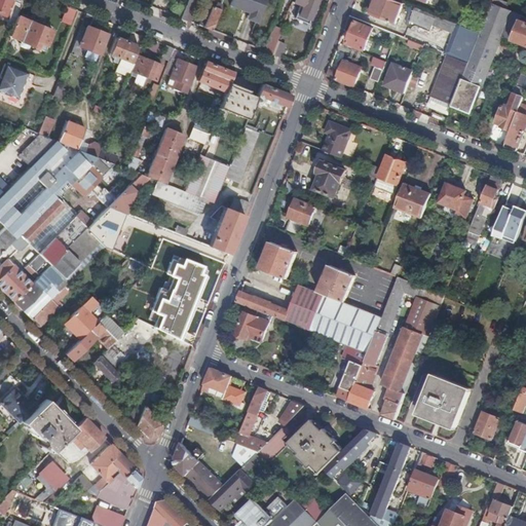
[(24,0),(14,0),(14,1),(9,0),(0,0),(0,11),(8,15),(9,12),(12,13),(17,2),(23,4),(24,0)]
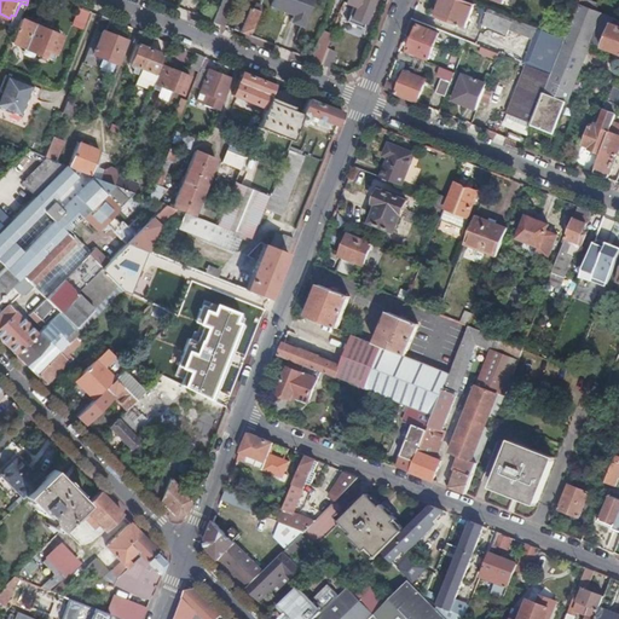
[(232,0),(221,0),(213,23),(223,27),(232,0)]
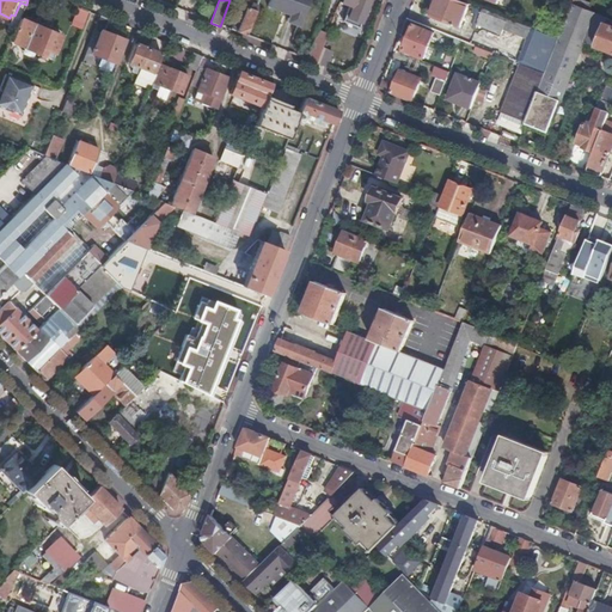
[(246,0),(246,1),(244,1),(239,13),(244,14),(242,19),(237,18),(233,28),(238,29),(237,32),(246,36),(259,0),(246,0)]
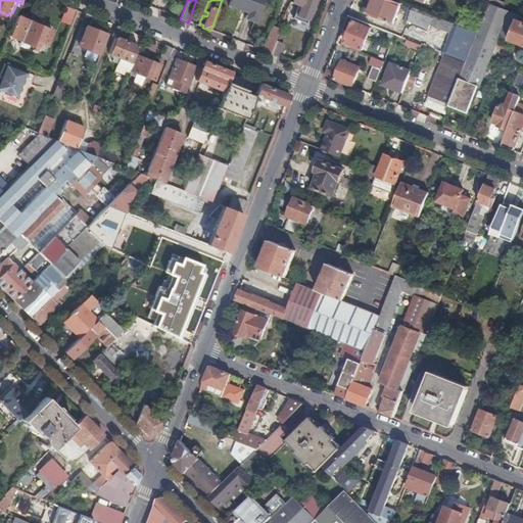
[(231,0),(229,6),(241,11),(247,13),(246,15),(245,19),(255,24),(264,0),(231,0)]
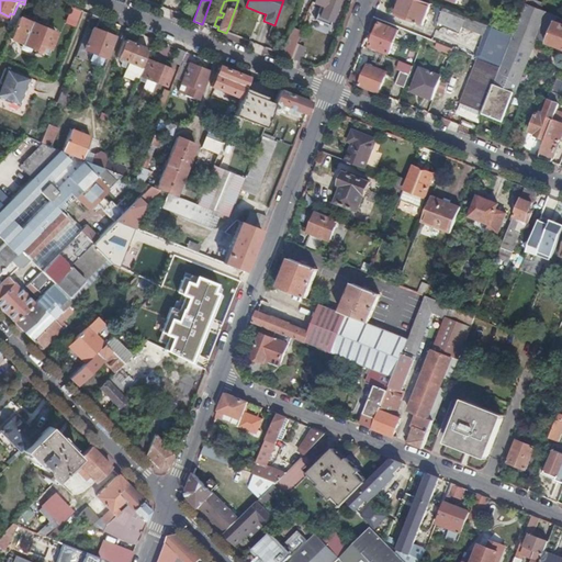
[(314,0),(313,2),(322,6),(316,20),(330,26),(340,0),(339,0),(314,0)]
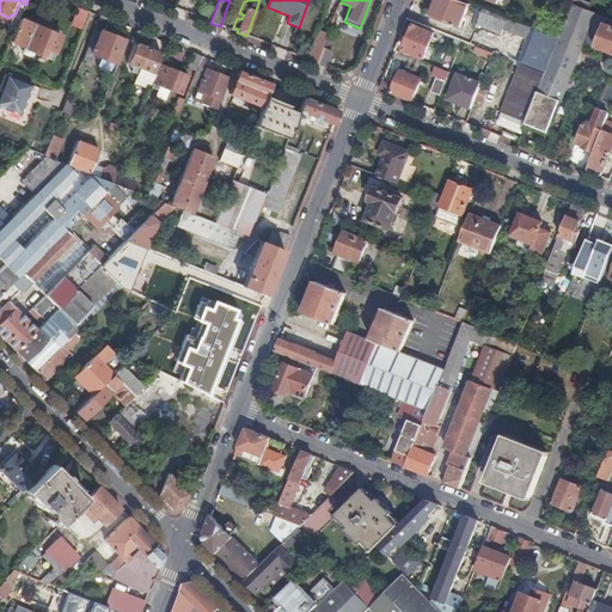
[(459,31),(470,5),(458,0),(438,0),(430,19),(459,31)]
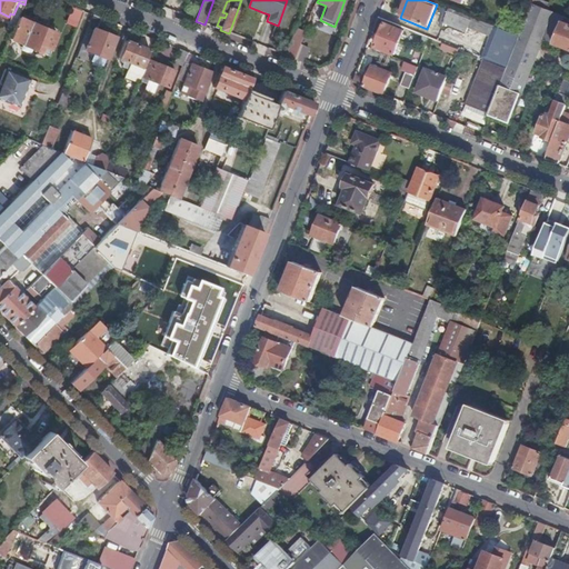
[(568,49),(568,19),(566,18),(566,17),(533,5),(520,37),(508,69),(489,115),(509,122),(520,95),(522,96),(543,40),(568,49)]
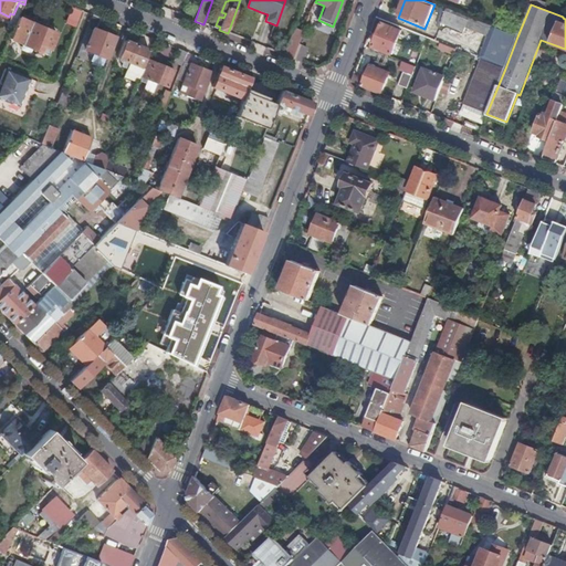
[(75,27),(82,10),(71,6),(64,22),(75,27)]
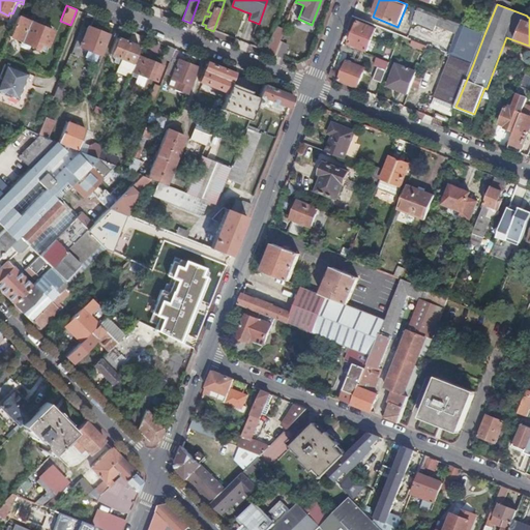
[(452,56),(473,64),(484,34),(427,11),(420,25),(435,31),(436,27),(458,35),(450,56),(452,56)]
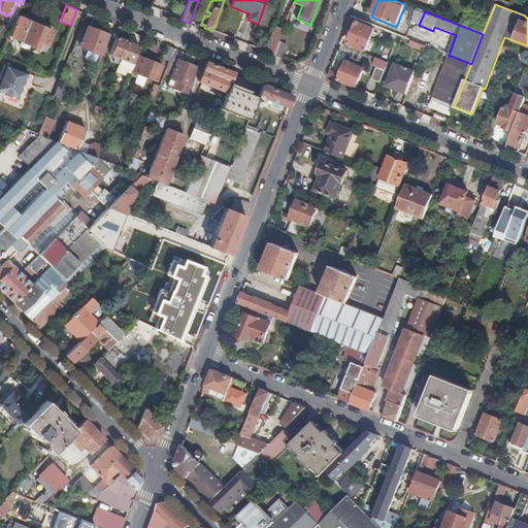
[(94,17),(87,13),(75,43),(77,44),(77,45),(81,47),(84,47),(99,54),(100,55),(110,28),(101,25),(99,31),(91,27),(94,17)]
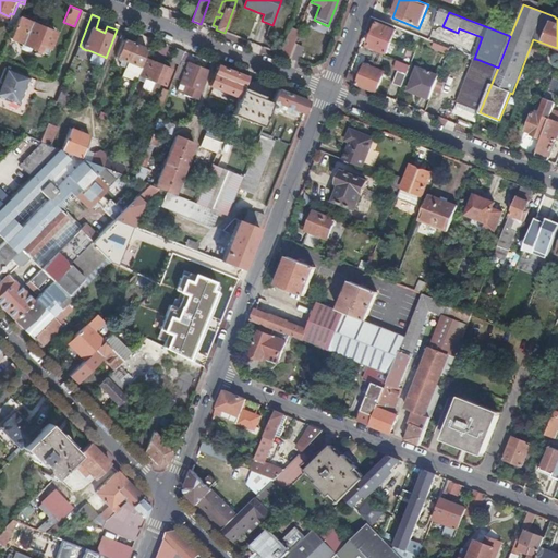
[(12,33),(19,20),(12,16),(8,27),(9,28),(8,31),(12,33)]
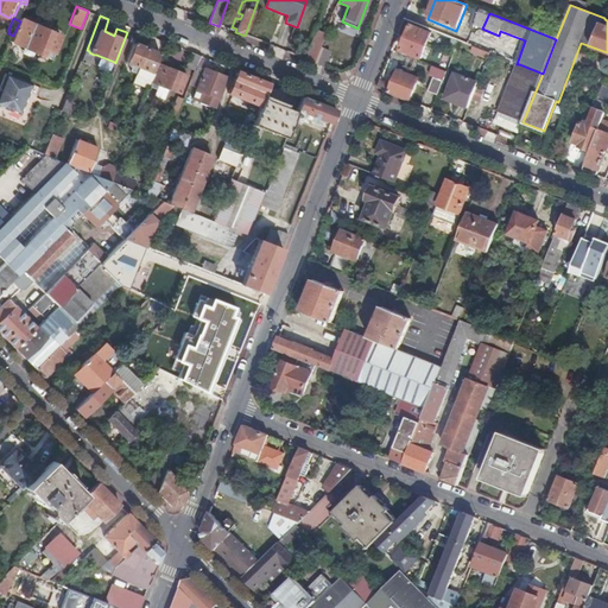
[(62,35),(21,18),(20,21),(13,36),(12,42),(14,43),(39,52),(38,56),(43,58),(44,54),(45,55),(46,54),(54,56),(62,35)]
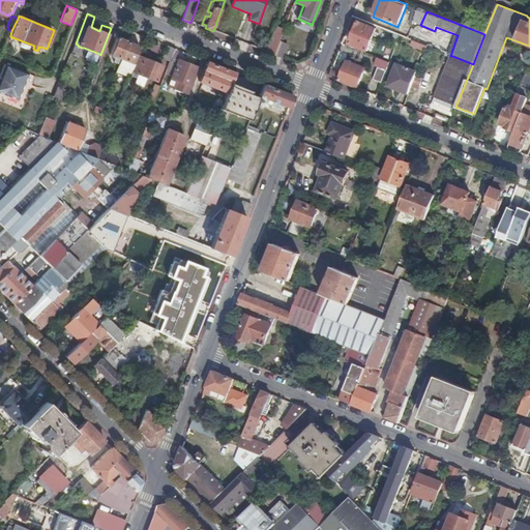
[(359,23),(354,33),(373,40),(377,29),(359,23)]
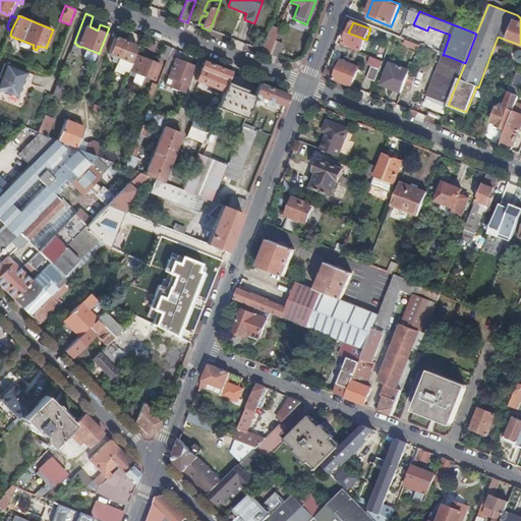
[(272,26),(262,52),(270,55),(275,42),(280,30),(272,26)]
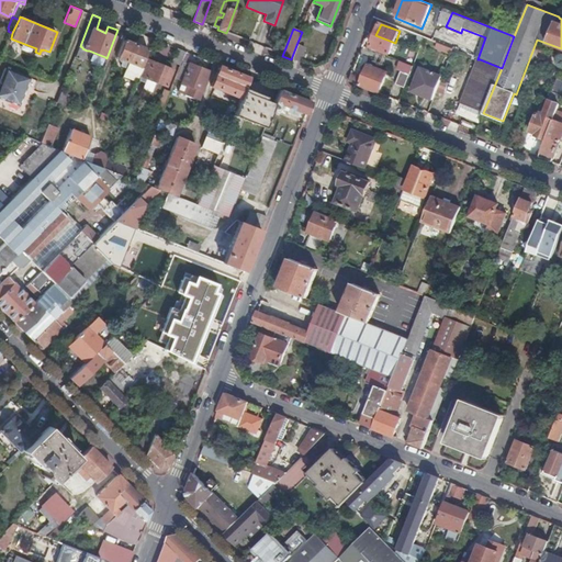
[(395,43),(375,35),(371,47),(390,55),(395,43)]
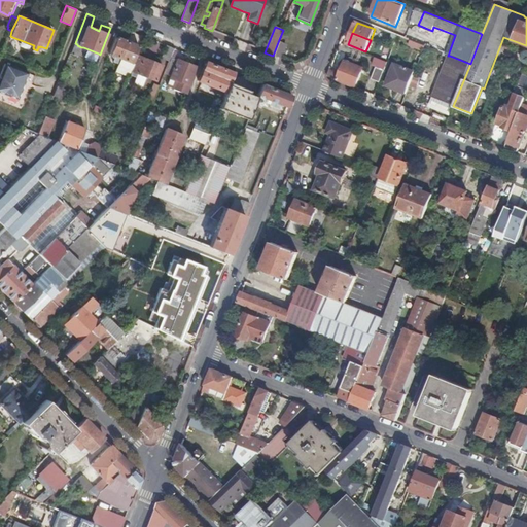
[(110,54),(121,59),(128,41),(117,37),(110,54)]
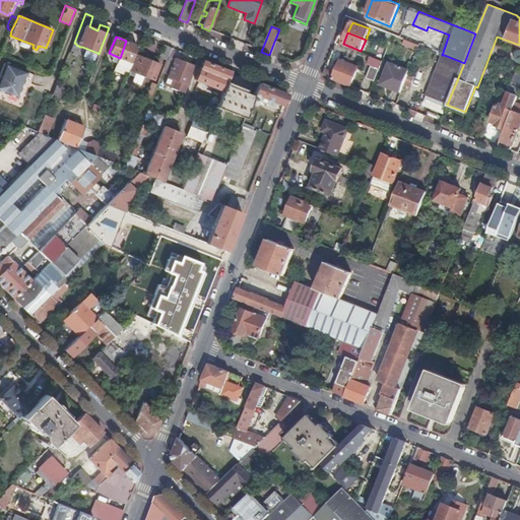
[(126,41),(120,58),(131,62),(137,46),(126,41)]
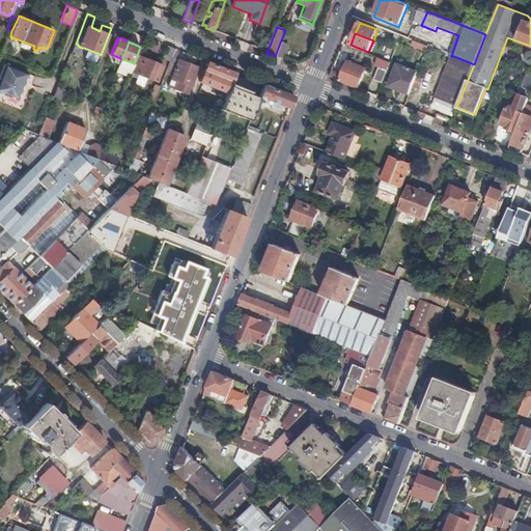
[(427,50),(428,47),(414,42),(412,46),(420,49),(420,47),(427,50)]
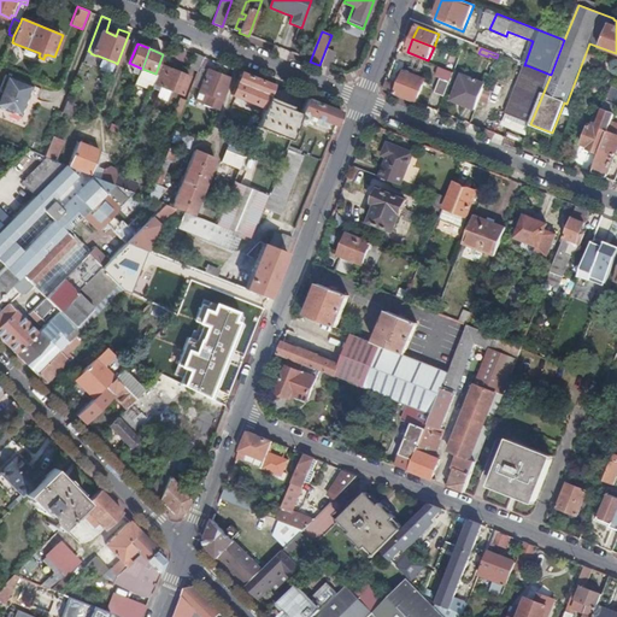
[(325,50),(319,65),(329,69),(335,54),(325,50)]
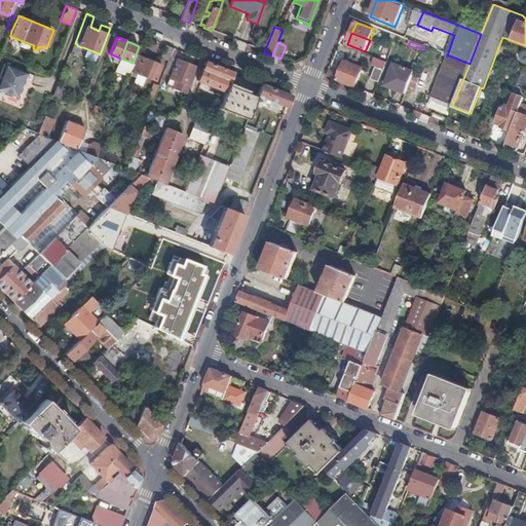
[(77,44),(75,43),(71,54),(77,58),(81,47),(77,45),(77,44)]
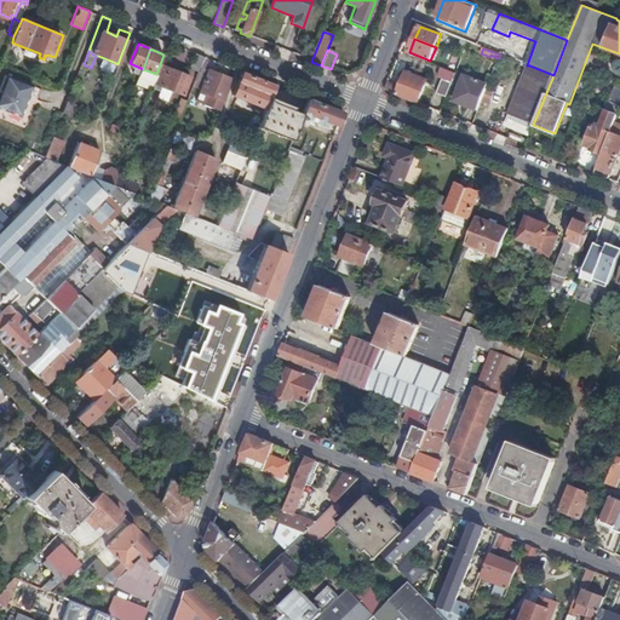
[(206,57),(196,53),(190,68),(200,72),(202,67),(206,57)]
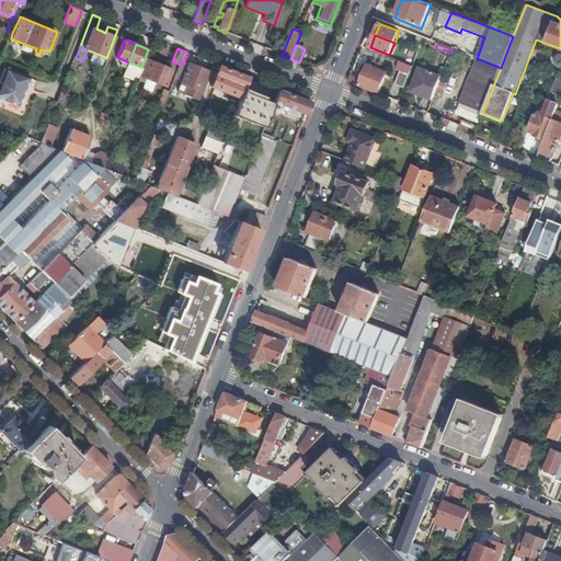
[(102,65),(105,57),(89,50),(88,54),(92,55),(90,60),(102,65)]
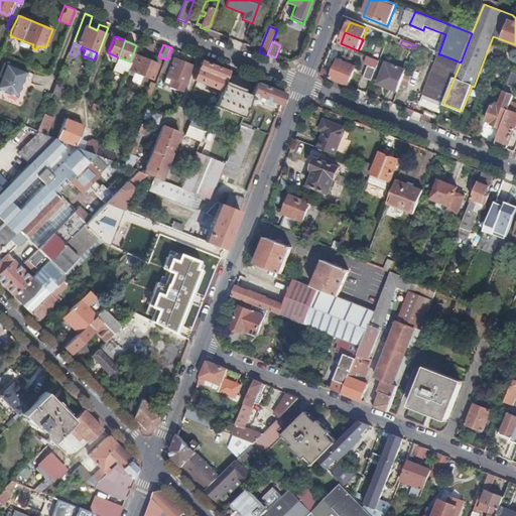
[(135,54),(129,70),(152,80),(158,65),(135,54)]
